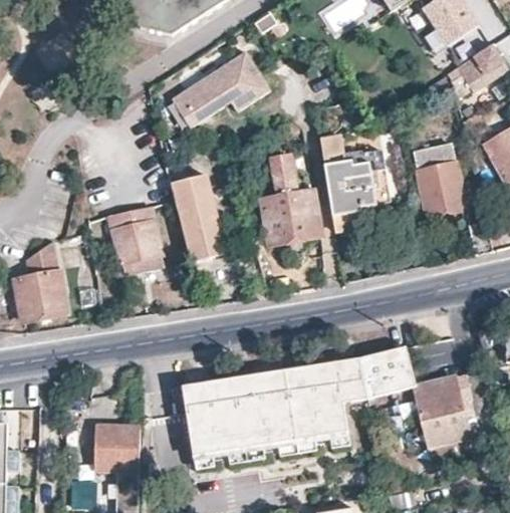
[(122,0),(140,27),(171,34),(223,0),(122,0)]
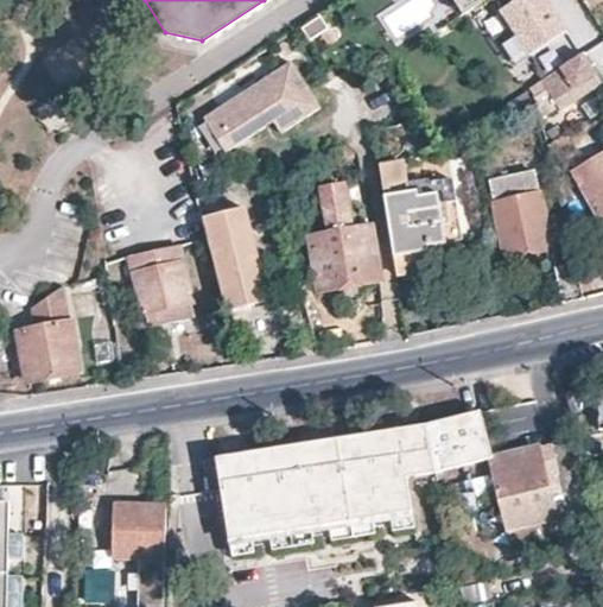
[(445,0),(457,19),(487,0),(445,0)]
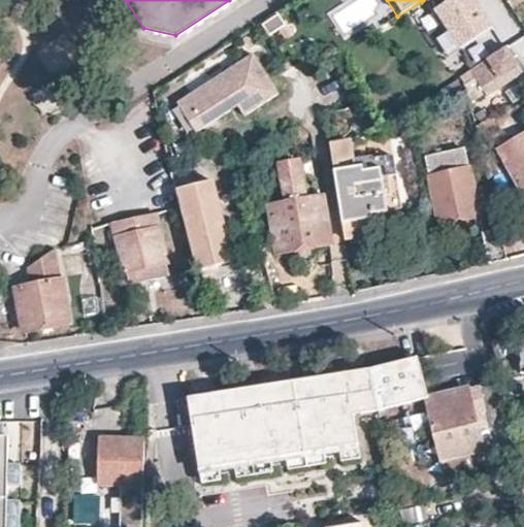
[(485,11),(478,0),(475,0),(473,1),(472,0),(444,0),(433,7),(444,24),(458,45),(469,38),(490,26),(482,13),(485,11)]
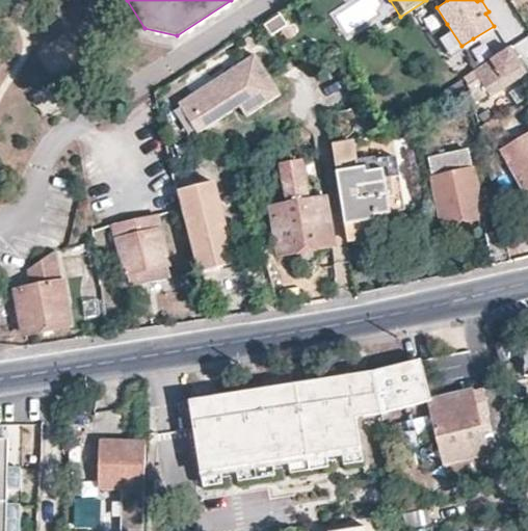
[(293,18),(289,10),(281,16),(286,23),(293,18)]
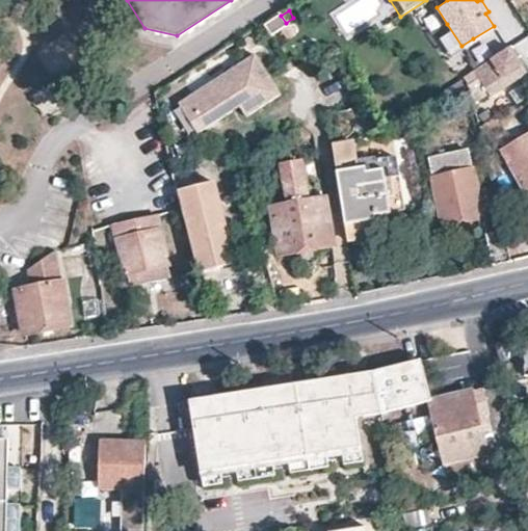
[(525,85),(503,50),(473,69),(496,104),(525,85)]
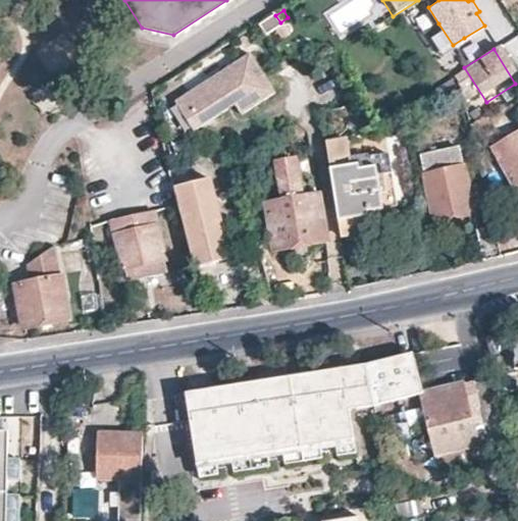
[(244,55),(168,100),(187,129),(227,105),(232,114),(267,94),(244,55)]
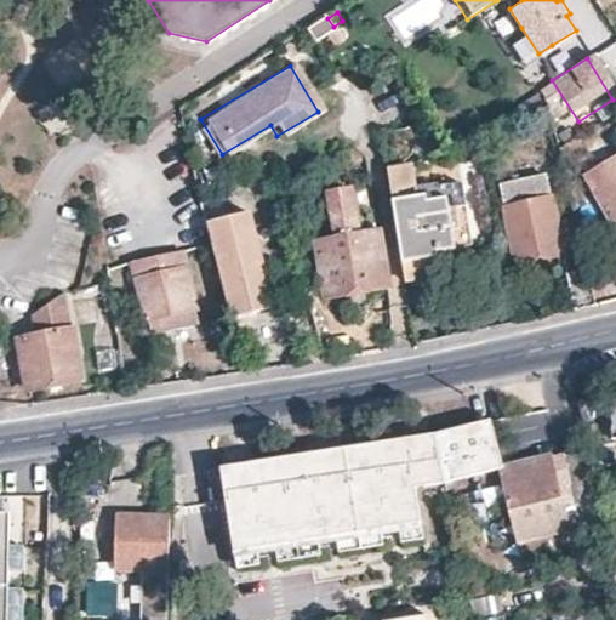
[(446,161),(454,157),(449,148),(441,152),(446,161)]
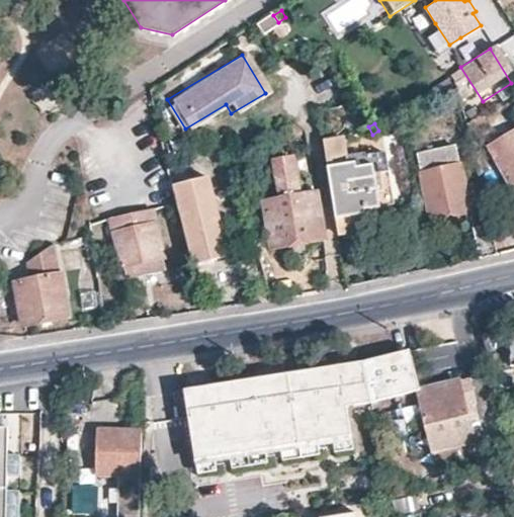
[(513,125),(485,144),(512,188),(513,191),(513,125)]
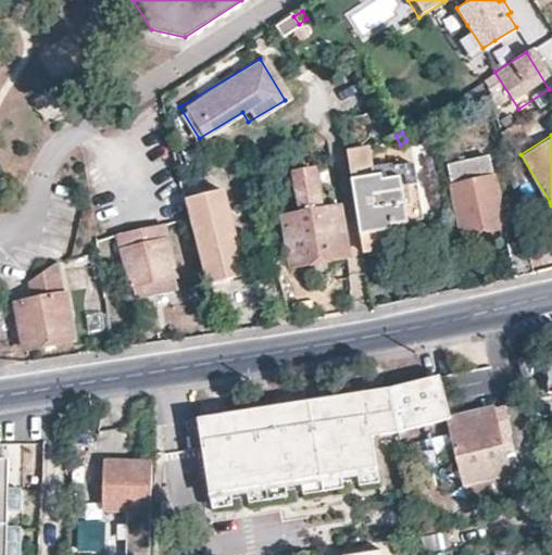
[(359,232),(361,249),(400,244),(422,241),(419,218),(412,164),(390,167),(390,164),(371,167),(367,151),(348,153),(354,201),(359,232)]
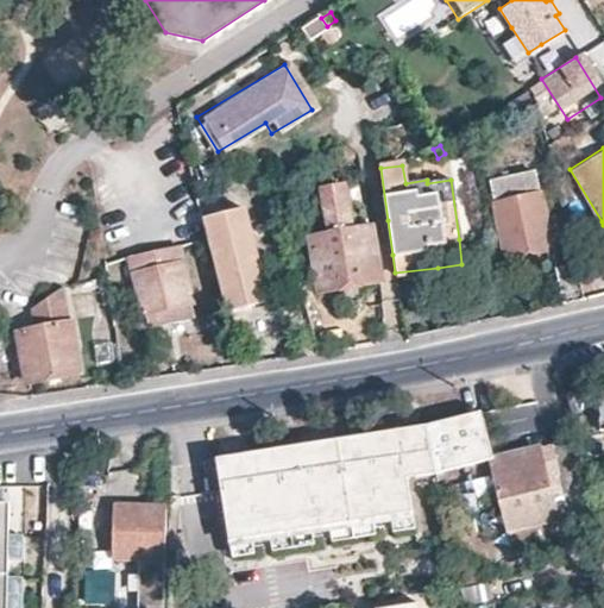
[(549,212),(545,188),(541,189),(535,167),(490,177),(495,199),(491,199),(504,259),(530,254),(552,248),(564,300),(585,296),(566,227),(562,210),(549,212)]
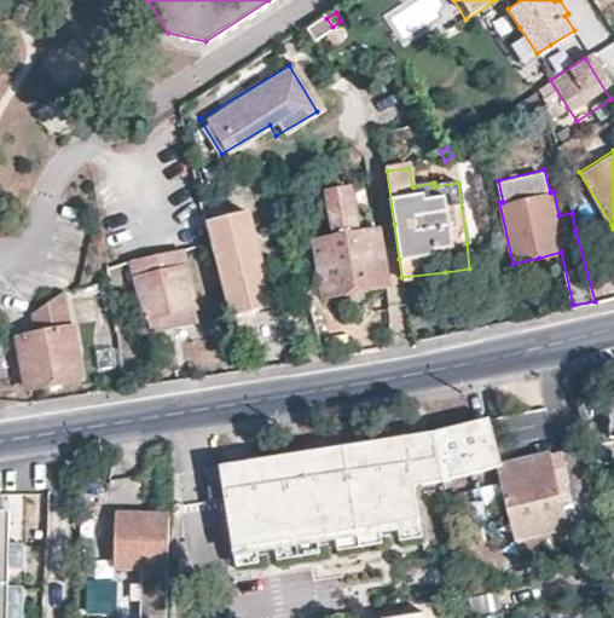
[(381,263),(399,259),(394,224),(355,231),(348,189),(328,191),(335,234),(314,237),(325,295),(358,289),(384,284),(381,263)]
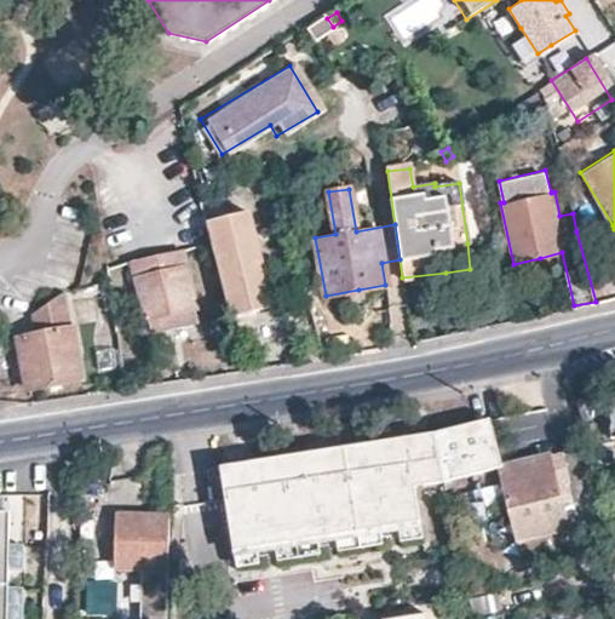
[(205,219),(201,202),(180,217),(188,251),(211,246),(205,219)]
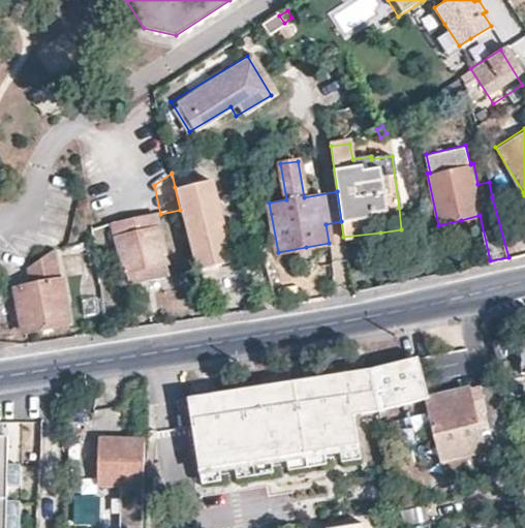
[(180,210),(193,269),(214,264),(228,260),(212,179),(175,187),(180,210)]
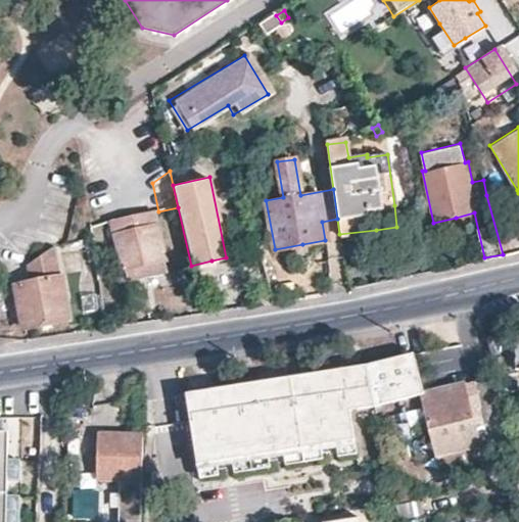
[(162,262),(152,211),(110,221),(122,269),(162,262)]
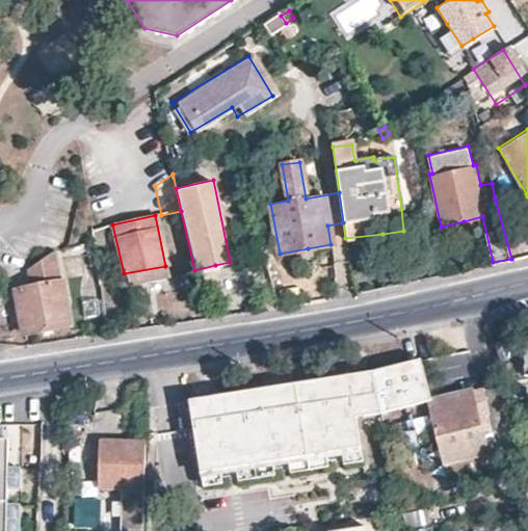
[(91,227),(91,232),(103,230),(102,220),(91,227)]
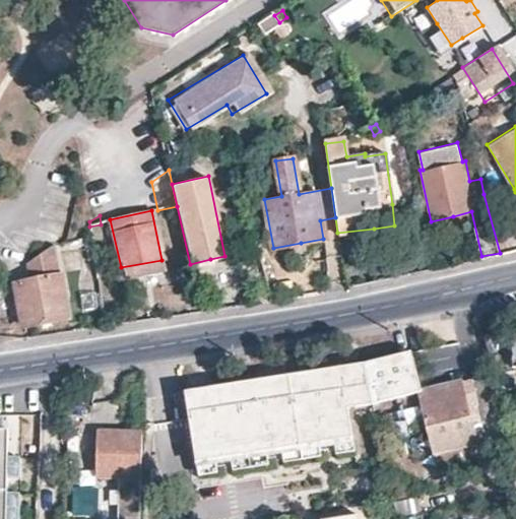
[(63,319),(52,246),(23,264),(25,283),(12,285),(17,314),(19,325),(33,323),(63,319)]
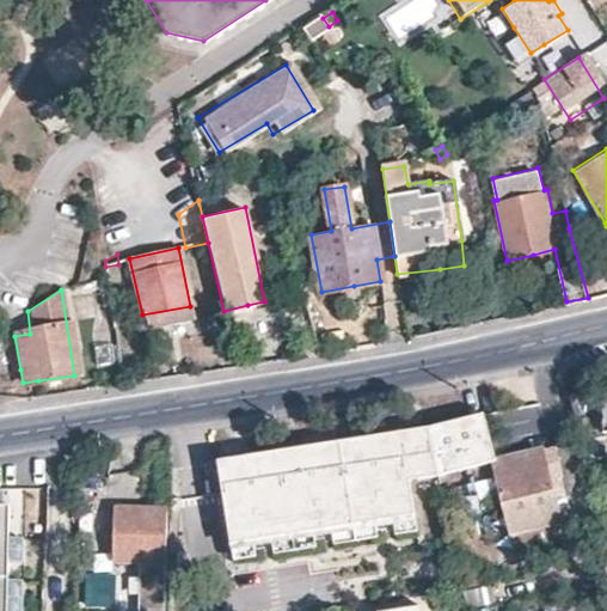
[(190,306),(142,315),(146,328),(167,323),(192,317),(190,306)]
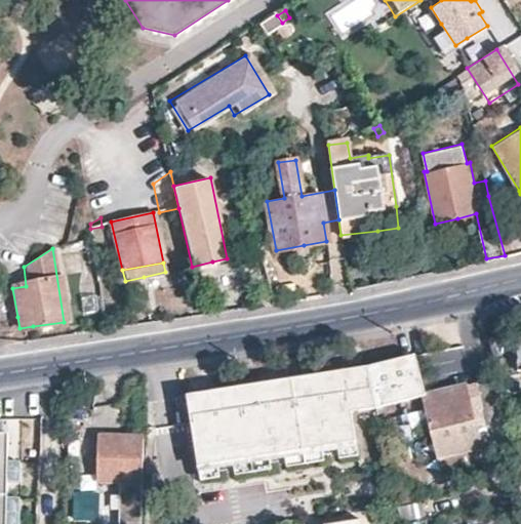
[(17,317),(12,288),(0,290),(0,320),(17,317)]
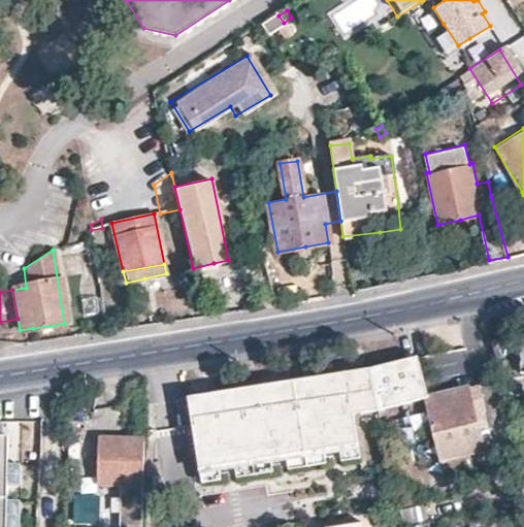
[(523,337),(510,340),(516,371),(523,369),(523,337)]
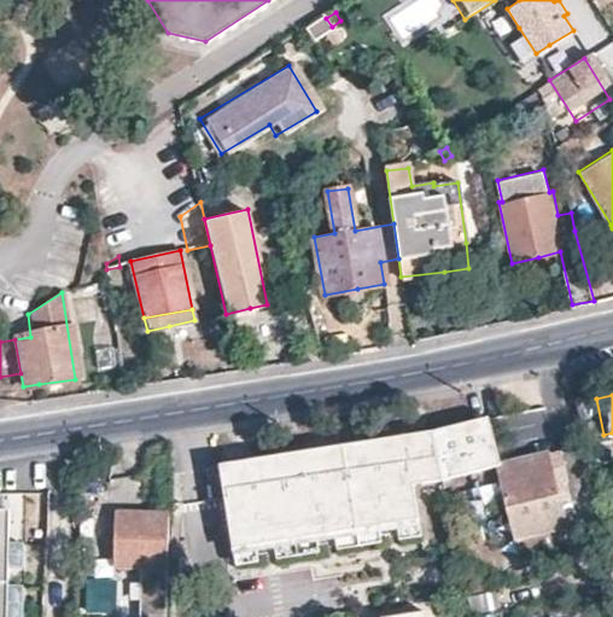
[(509,440),(544,435),(539,408),(506,414),(509,440)]
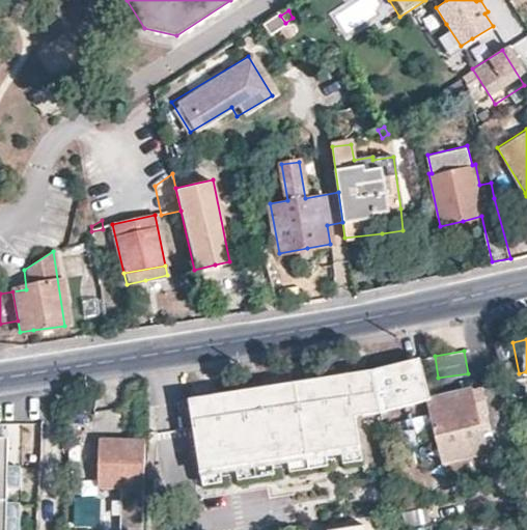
[(420,354),(369,367),(378,411),(425,399),(430,398),(420,354)]
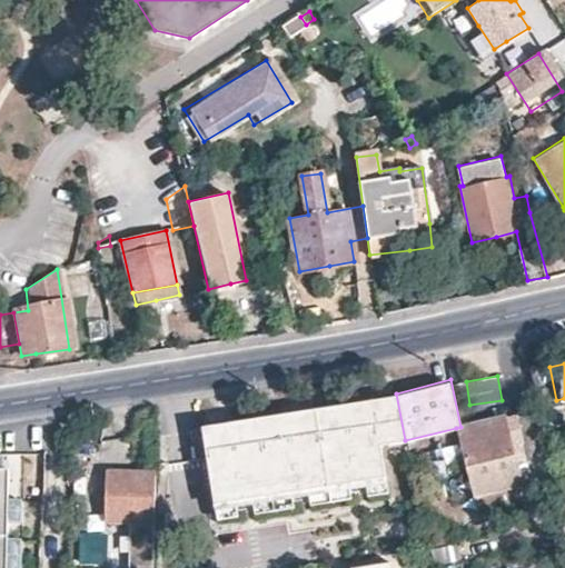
[(281,415),(180,434),(195,510),(380,476),(375,446),(405,440),(396,394),(281,415)]
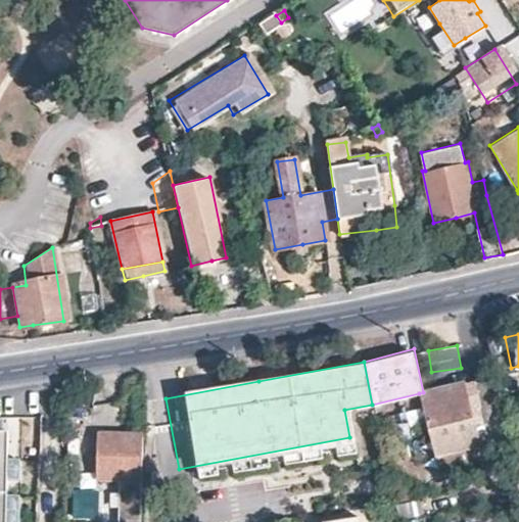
[(472,444),(463,405),(477,401),(470,373),(457,376),(459,383),(435,389),(437,397),(420,401),(436,470),(461,465),(457,448),(472,444)]
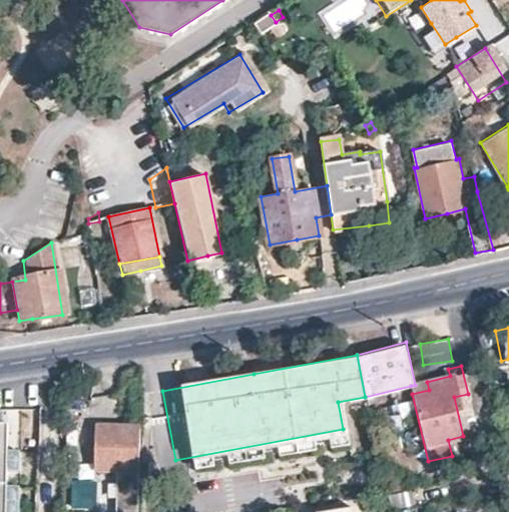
[(411,386),(412,394),(429,390),(427,382),(420,384),(415,385),(411,386)]
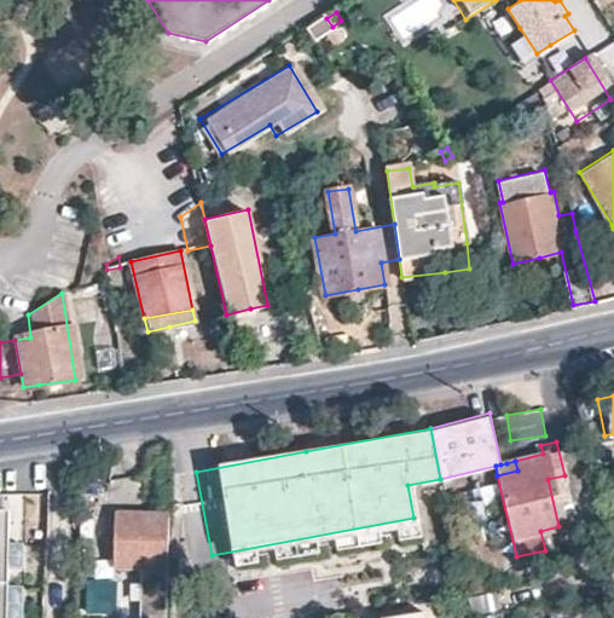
[(0,617),(21,617),(22,602),(0,602),(0,576),(18,576),(18,552),(0,552),(1,507),(0,507),(0,617)]
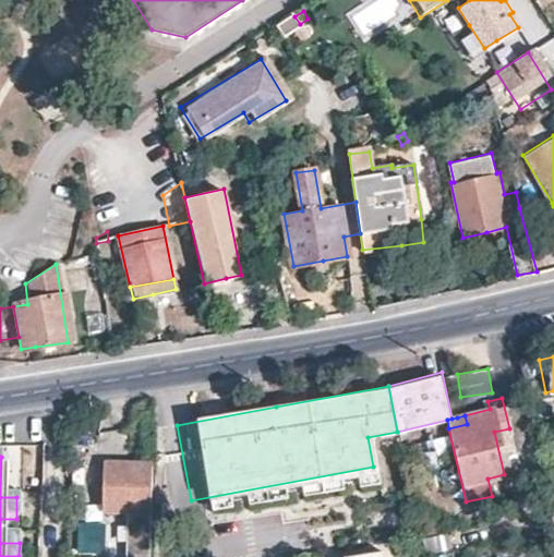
[(146,556),(146,464),(120,464),(103,464),(103,494),(103,512),(129,513),(128,556),(146,556)]
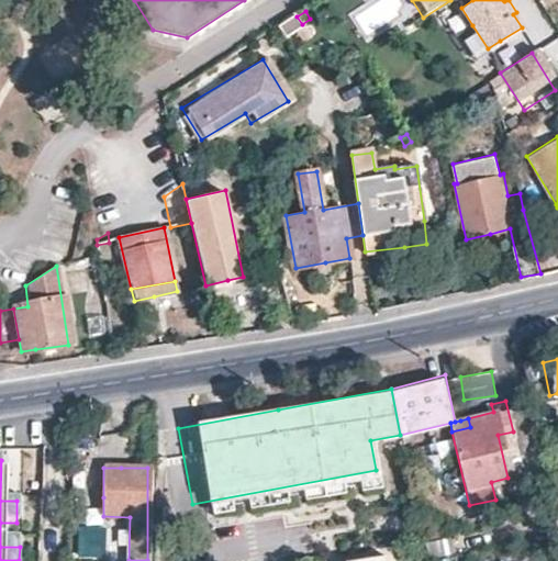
[(557,519),(557,516),(548,518),(550,530),(557,528),(557,519)]
